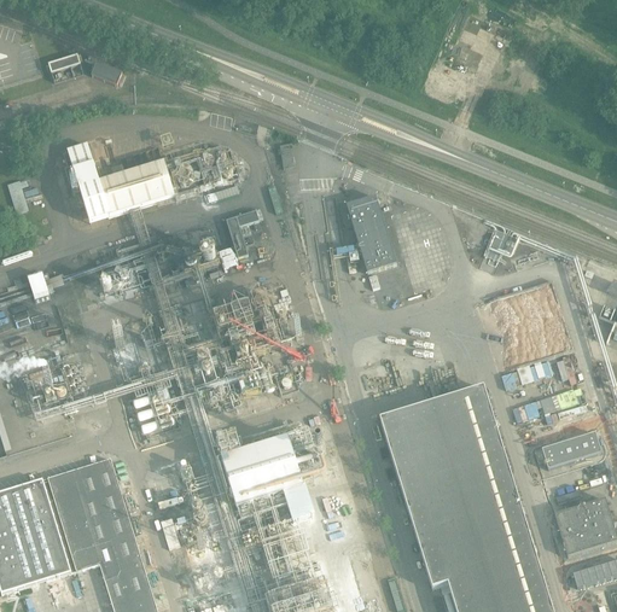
[(76,52),(48,62),(51,70),(79,60),(76,52)]
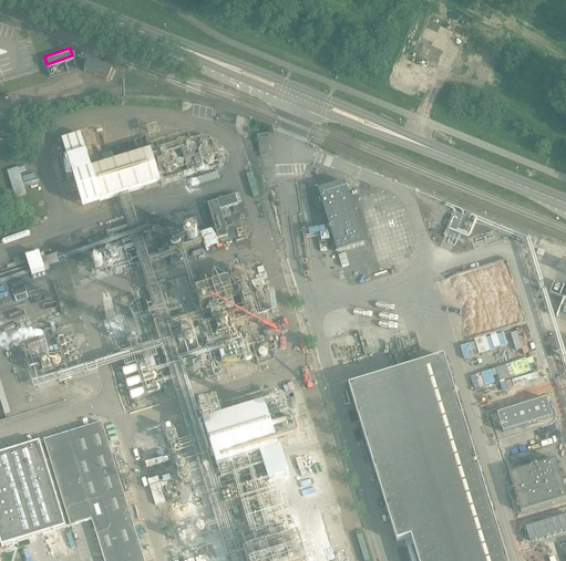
[(106,75),(111,63),(88,54),(82,66),(106,75)]
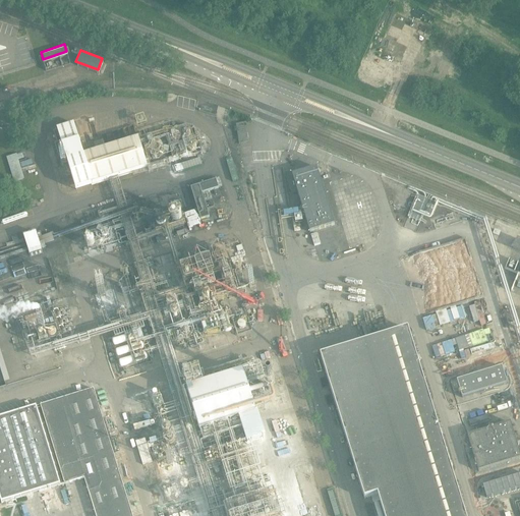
[(73,117),(56,123),(75,185),(148,164),(138,134),(83,151),(73,117)]
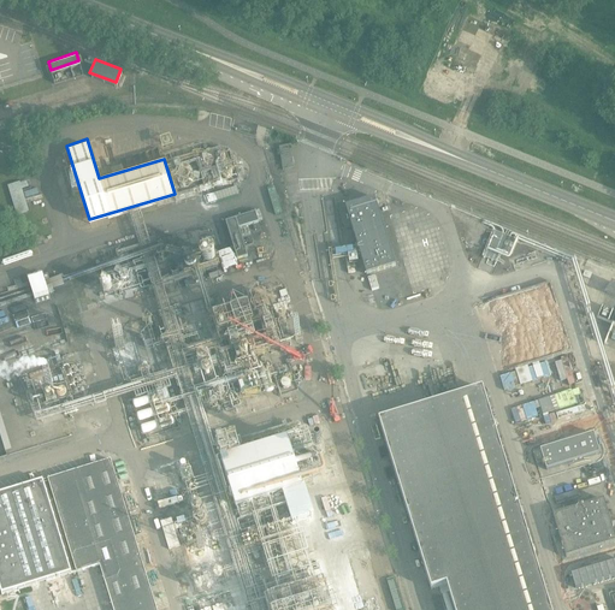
[(111,163),(113,172),(125,170),(122,160),(111,163)]
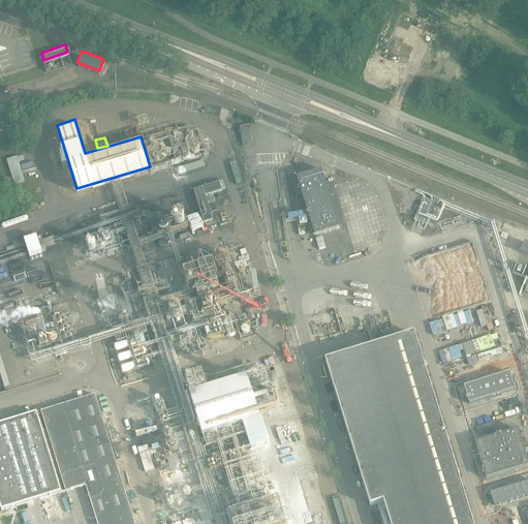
[(19,152),(8,153),(11,179),(23,177),(19,152)]
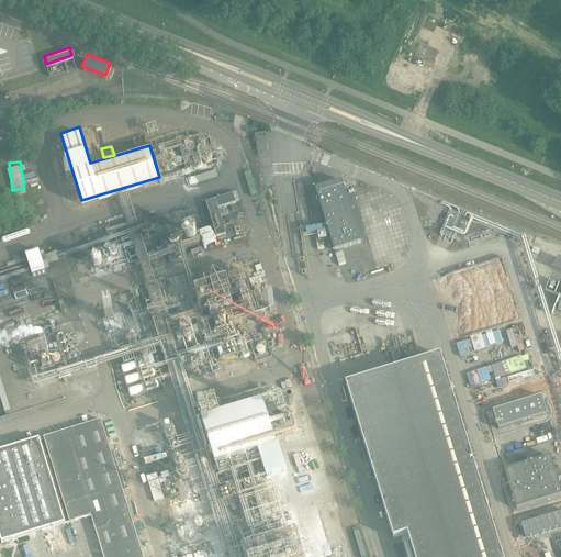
[(333,246),(360,238),(340,176),(329,179),(329,180),(325,181),(309,184),(312,200),(318,199),(321,203),(320,203),(333,246)]
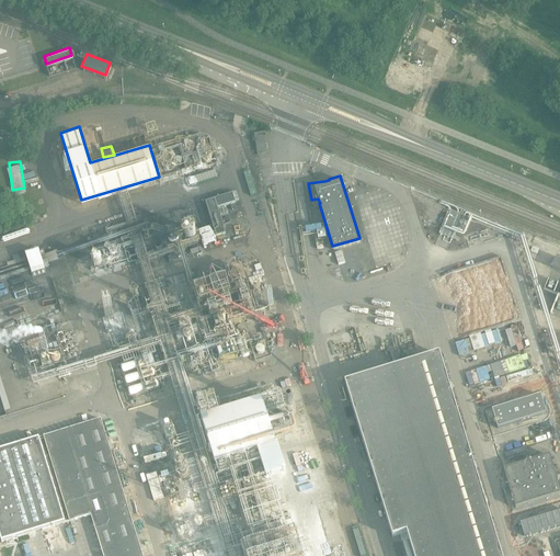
[(224,229),(216,204),(233,199),(231,189),(204,197),(215,233),(224,229)]
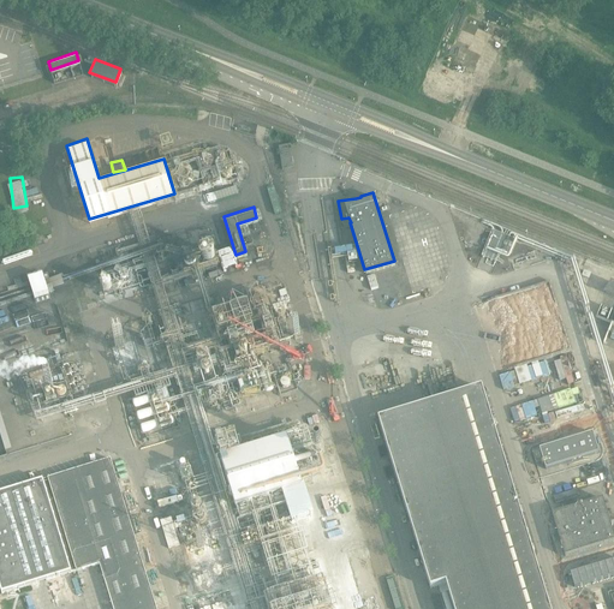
[(39,299),(54,296),(48,275),(34,279),(39,299)]
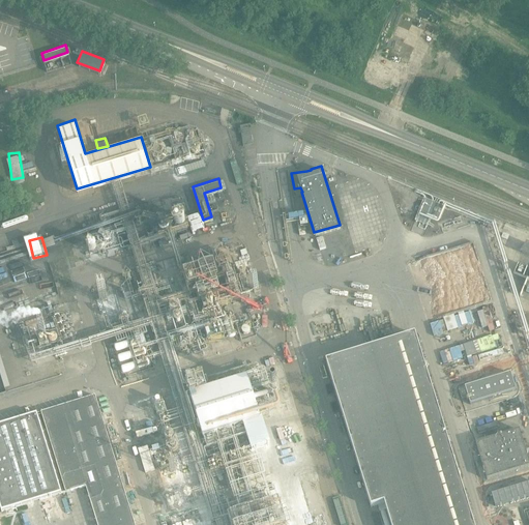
[(528,239),(525,238),(512,269),(528,275),(528,239)]
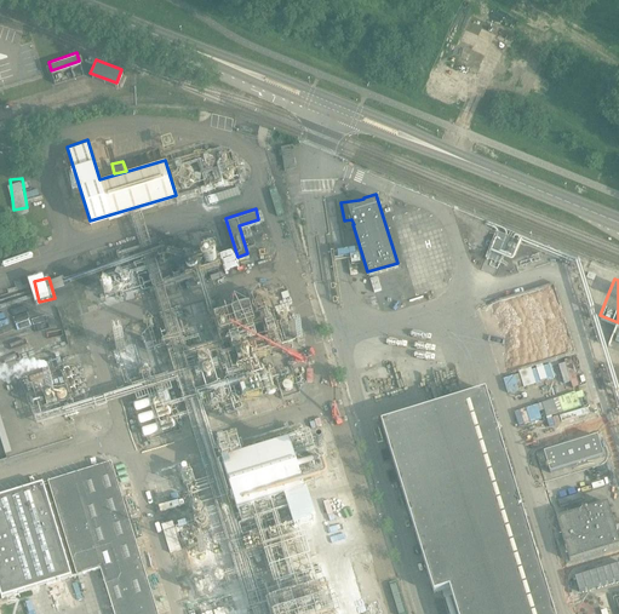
[(253,337),(275,331),(267,302),(269,302),(265,291),(250,296),(234,300),(234,303),(225,305),(227,309),(215,313),(221,337),(233,334),(235,340),(247,338),(246,332),(252,330),(253,337)]
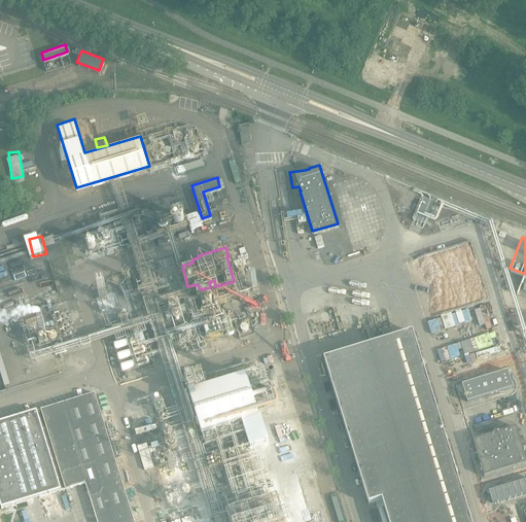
[(430,328),(457,320),(453,308),(427,316),(430,328)]
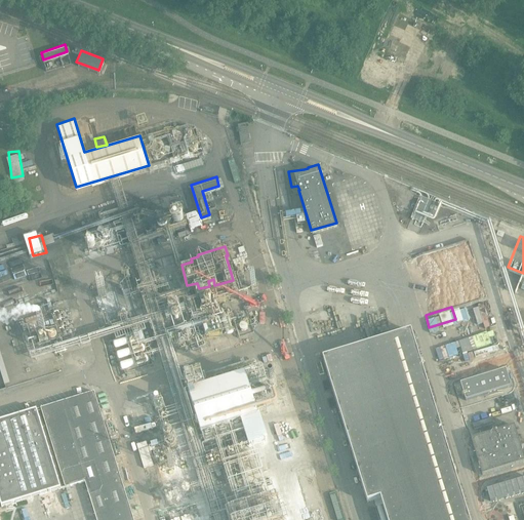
[(461,348),(490,340),(487,327),(458,335),(461,348)]
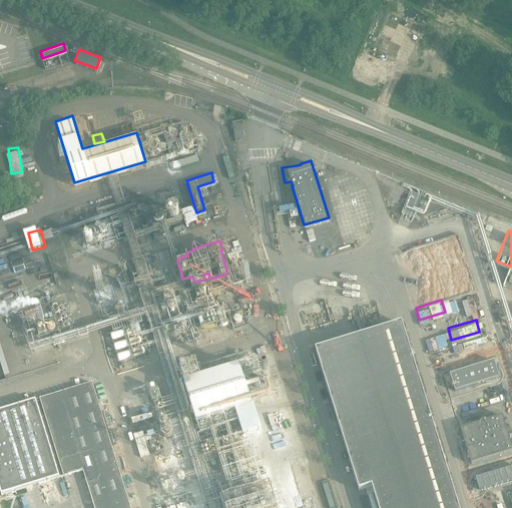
[(458,507),(399,322),(313,347),(358,488),(371,483),(379,507),(458,507)]
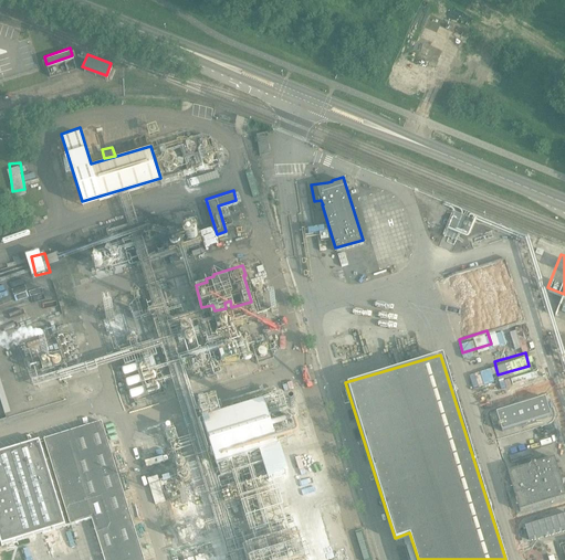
[(469,370),(473,382),(494,377),(490,363),(469,370)]
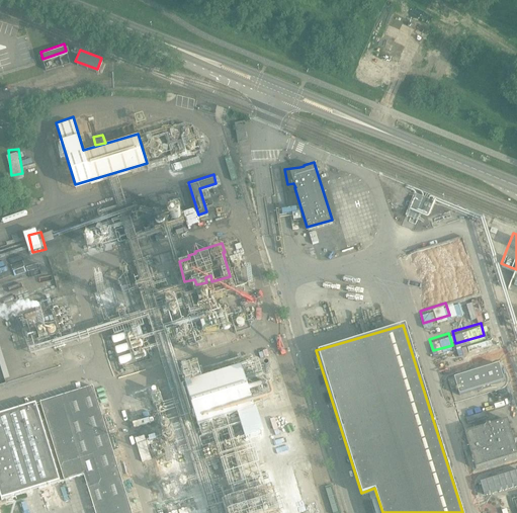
[(498,359),(452,373),(458,391),(503,376),(498,359)]
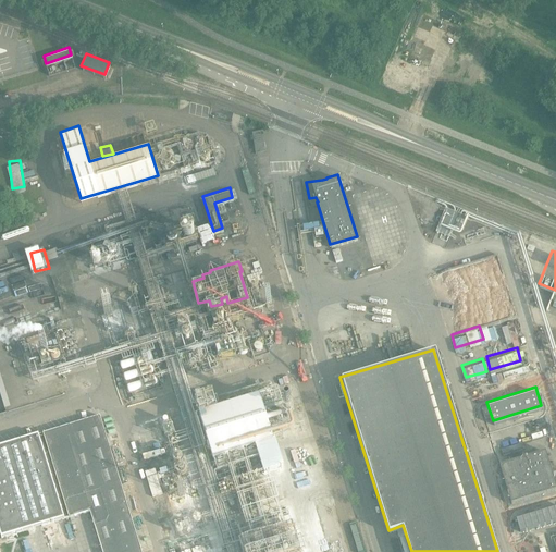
[(212,456),(273,438),(259,393),(199,413),(212,456)]
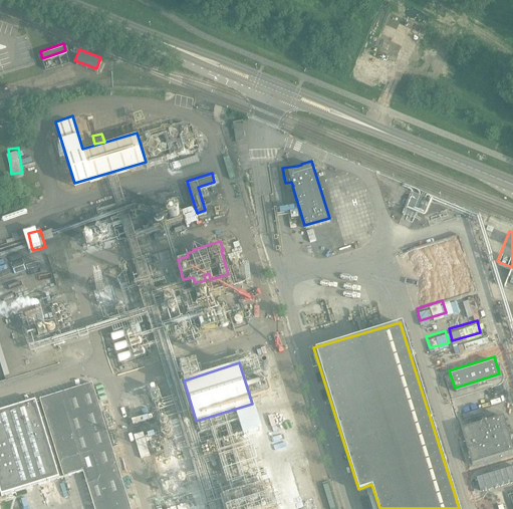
[(132,508),(91,378),(0,408),(0,492),(82,467),(95,508),(132,508)]
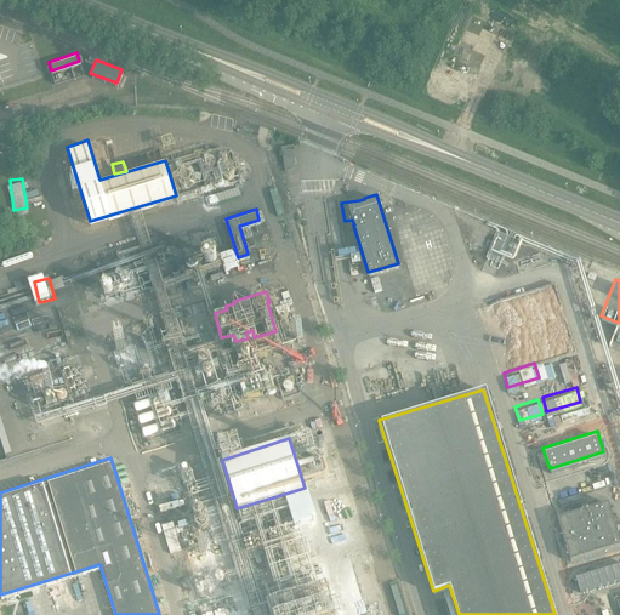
[(556,514),(557,518),(569,557),(619,540),(615,524),(619,522),(619,518),(613,516),(607,499),(556,514)]
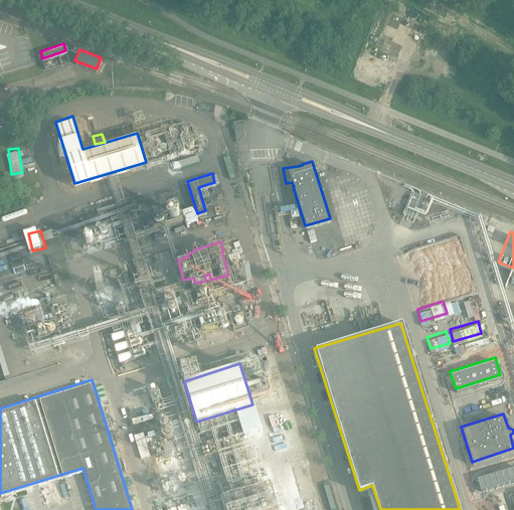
[(513,465),(477,477),(480,488),(513,477),(513,465)]
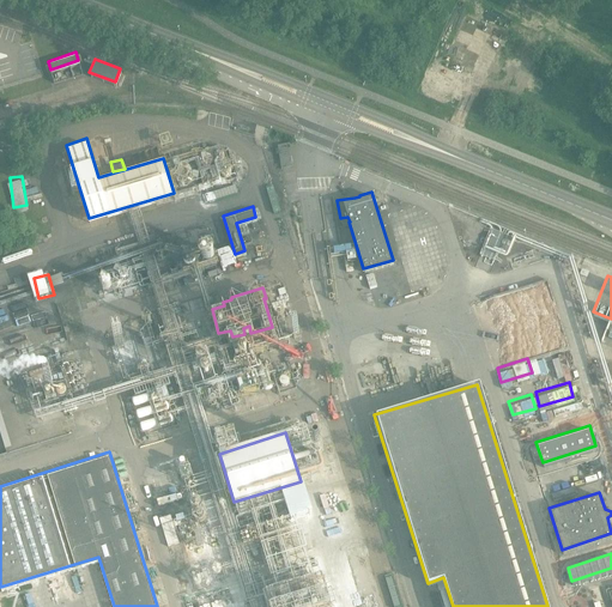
[(200,601),(201,606),(206,606),(207,606),(216,604),(216,602),(222,601),(220,596),(200,601)]
